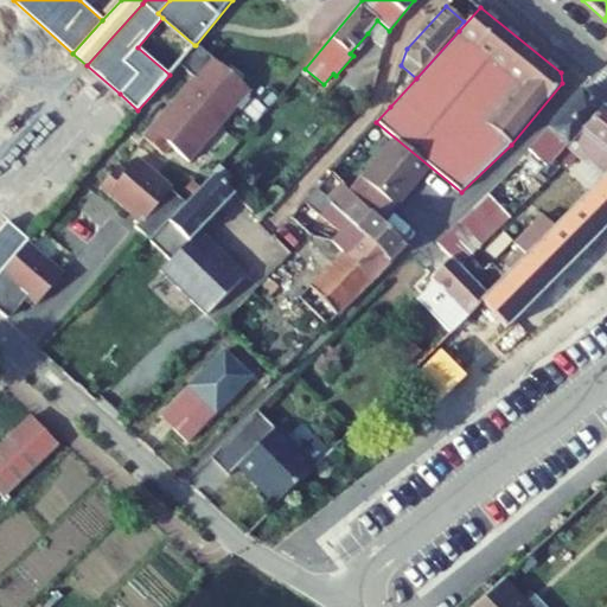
[(368,33),(384,48),(389,31),(377,20),(368,33)]
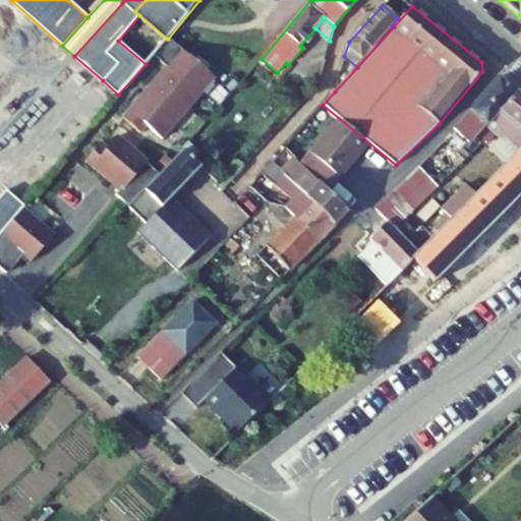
[(161,60),(174,44),(168,39),(167,39),(154,55),(161,60)]
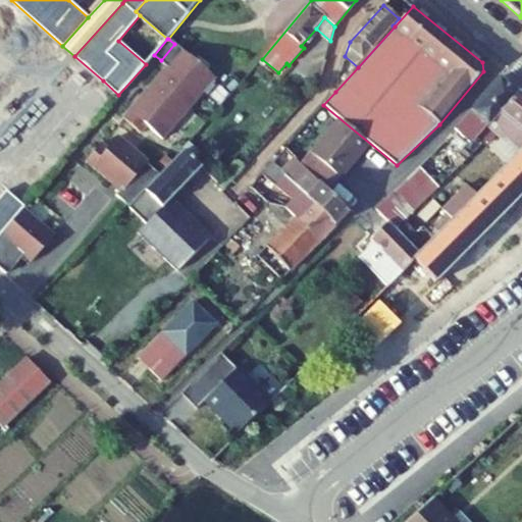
[(162,85),(189,109),(216,77),(181,49),(181,50),(174,44),(161,60),(174,72),(162,85)]
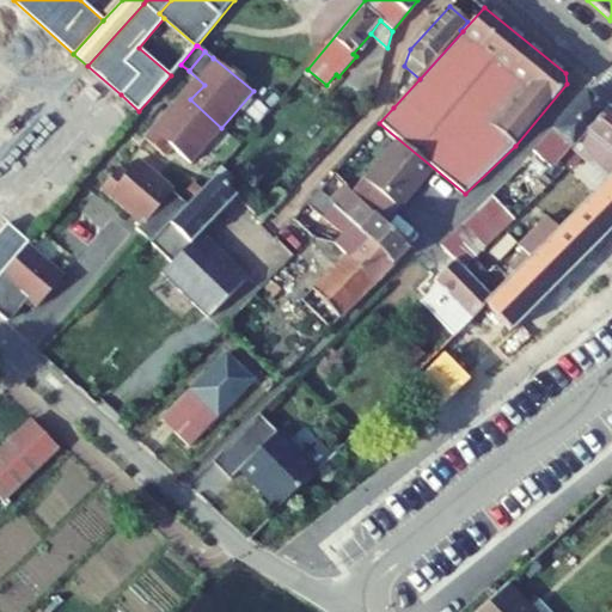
[(542,187),(545,189),(568,165),(564,161),(568,157),(574,150),(571,148),(609,110),(586,91),(551,133),(532,154),(534,155),(531,159),(532,169),(542,177),(537,182),(542,187)]
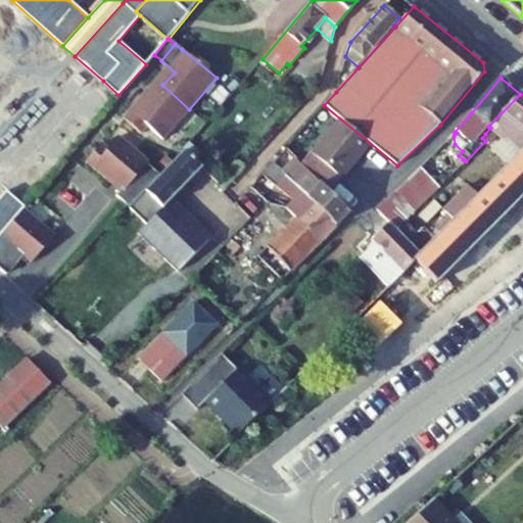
[(163,139),(189,109),(162,85),(151,99),(145,93),(124,117),(142,134),(148,127),(163,139)]
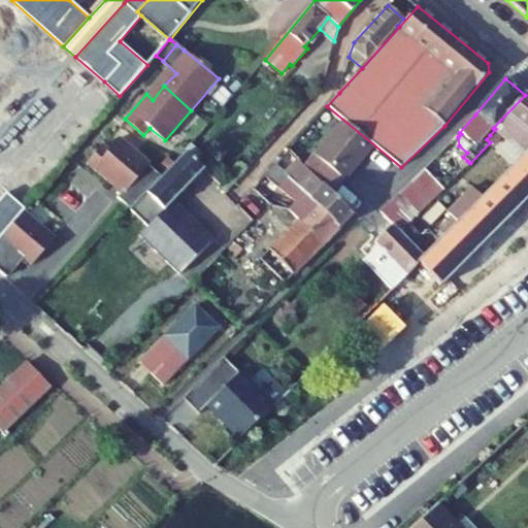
[(495,129),(503,135),(505,133),(516,123),(522,128),(510,139),(509,140),(527,155),(527,153),(527,96),(525,95),(493,128),(495,129)]
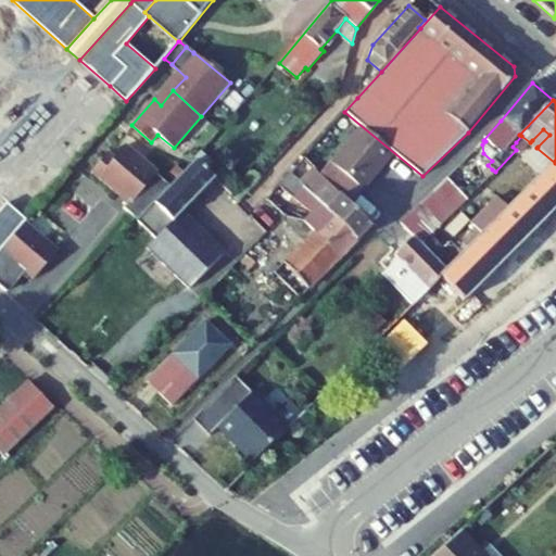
[(330,163),(362,190),(373,177),(373,173),(379,165),(381,167),(393,153),(361,127),(330,163)]
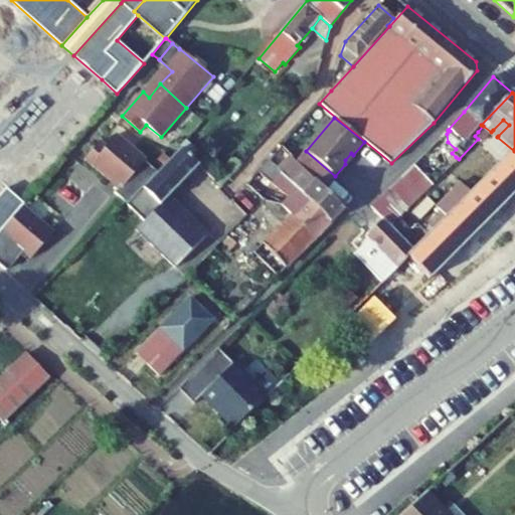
[(493,130),(498,136),(509,125),(503,120),(493,130)]
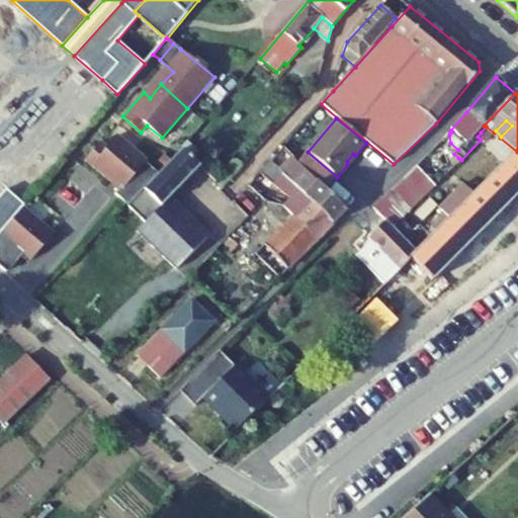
[(486,126),(481,133),(478,137),(481,140),(484,143),(494,133),(486,126)]
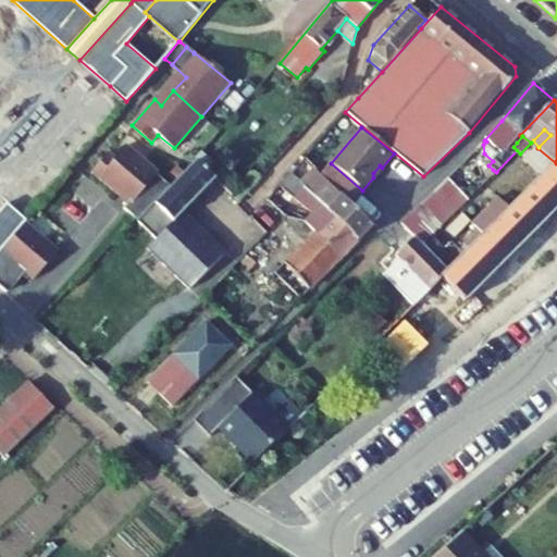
[(131,200),(124,209),(135,219),(138,221),(170,188),(155,174),(158,171),(127,146),(116,158),(109,152),(91,172),(119,195),(121,192),(131,200)]
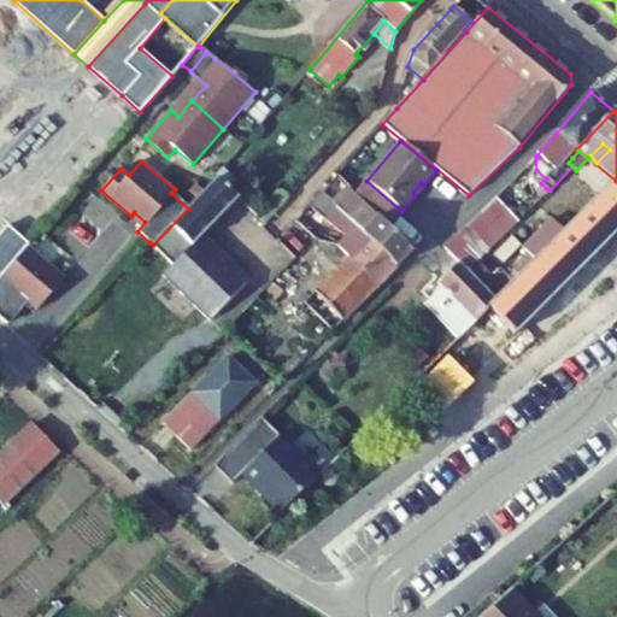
[(552,222),(564,231),(616,181),(595,164),(540,219),(545,224),(551,219),(552,222)]
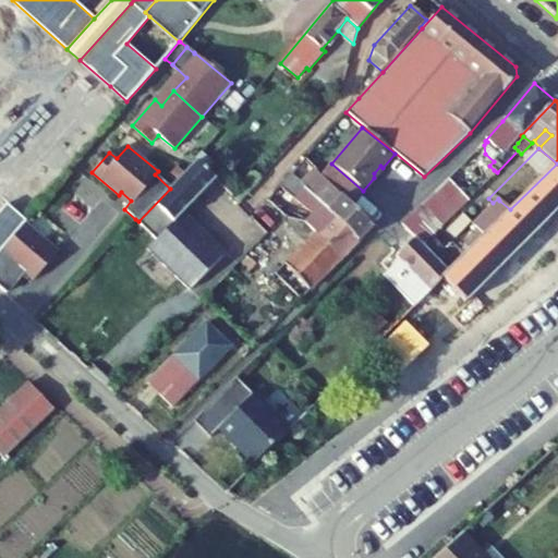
[(197,161),(207,172),(215,164),(202,152),(195,159),(197,161)]
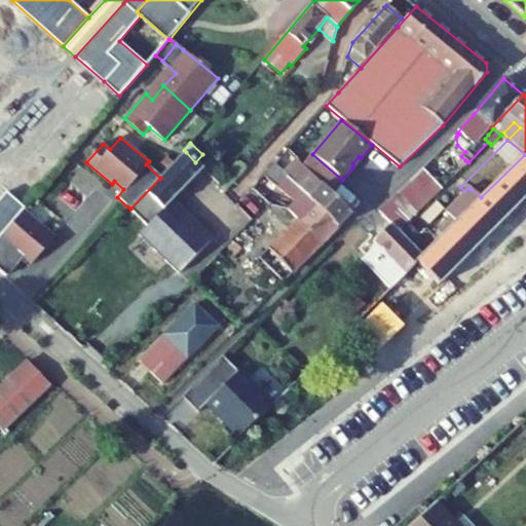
[(195,162),(186,152),(160,178),(130,209),(148,226),(188,265),(213,238),(174,200),(203,170),(195,162)]
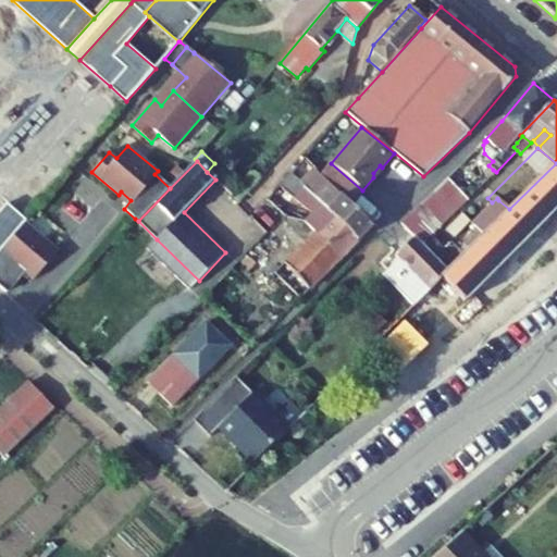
[(556,161),(556,163),(509,209),(500,218),(483,235),(465,254),(448,271),(441,279),(463,302),(556,207),(556,161)]
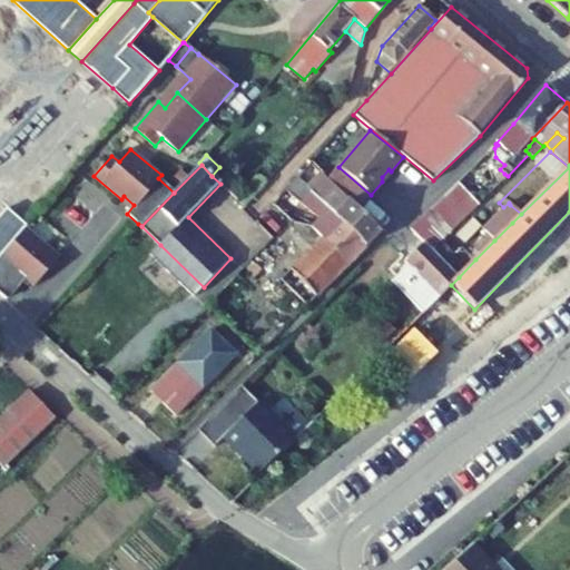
[(287,188),(302,203),(311,193),(365,247),(380,232),(359,210),(328,180),(325,178),(320,185),(315,180),(306,189),(296,178),(287,188)]
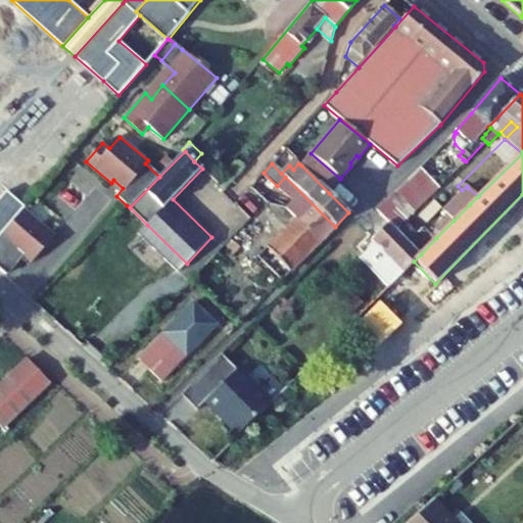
[(395,192),(415,211),(440,186),(428,175),(421,167),(395,192)]
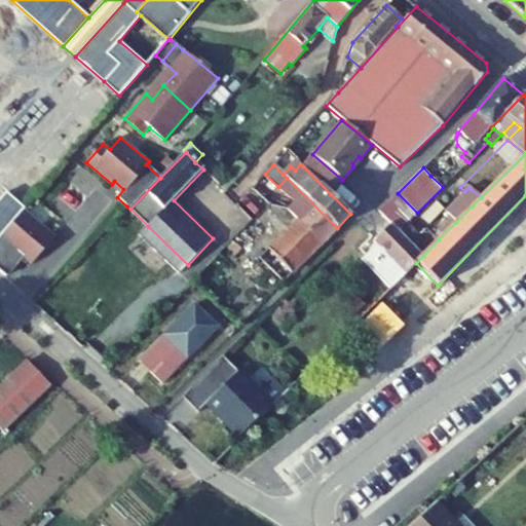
[(287,178),(278,187),(295,201),(288,209),(298,219),(312,233),(295,250),(305,261),(337,228),(287,178)]
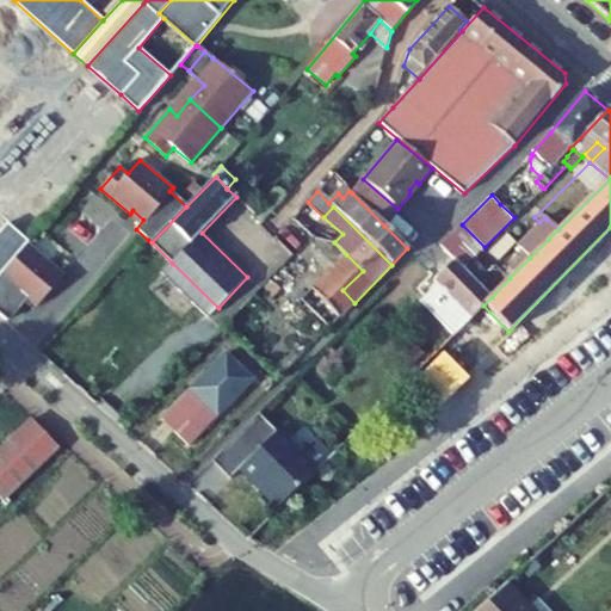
[(549,239),(559,229),(547,220),(539,228),(549,239)]
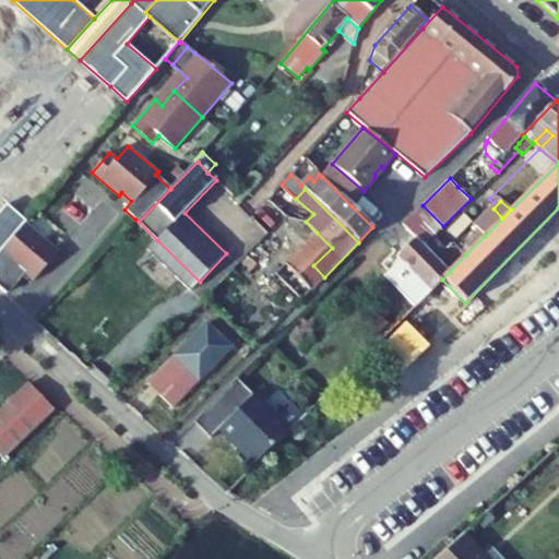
[(0,212),(0,252),(26,223),(7,205),(0,212)]
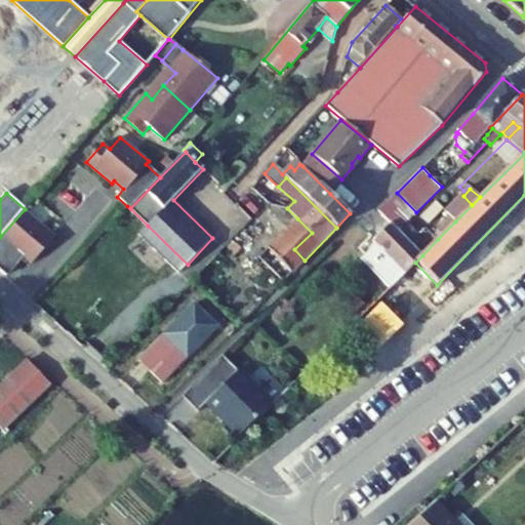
[(416,212),(397,193),(379,211),(391,224),(398,231),(416,212)]
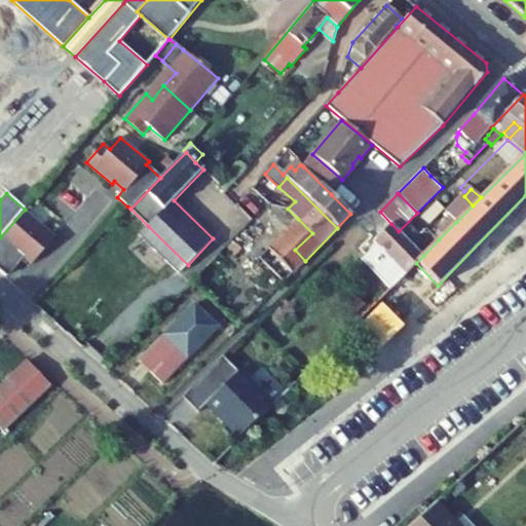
[(456,222),(473,205),(464,196),(447,213),(456,222)]
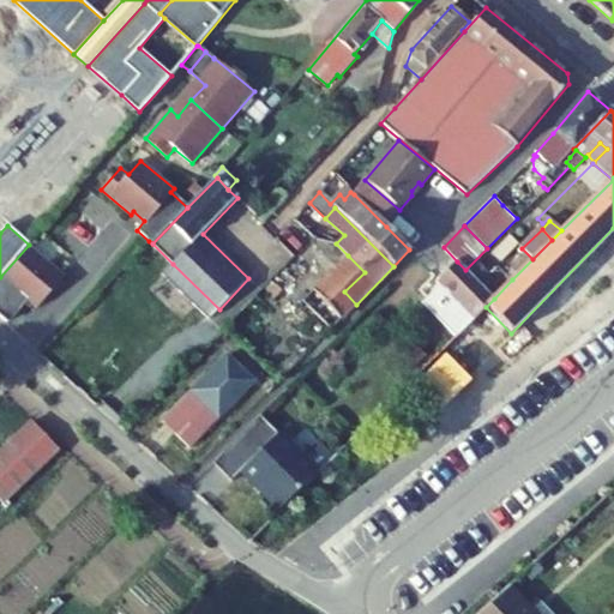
[(62,275),(29,245),(0,277),(0,314),(8,321),(22,306),(16,300),(20,294),(37,308),(65,277),(62,275)]
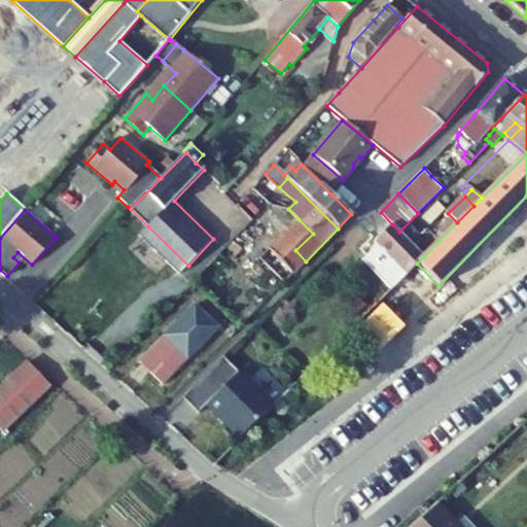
[(440,240),(457,222),(448,213),(430,231),(440,240)]
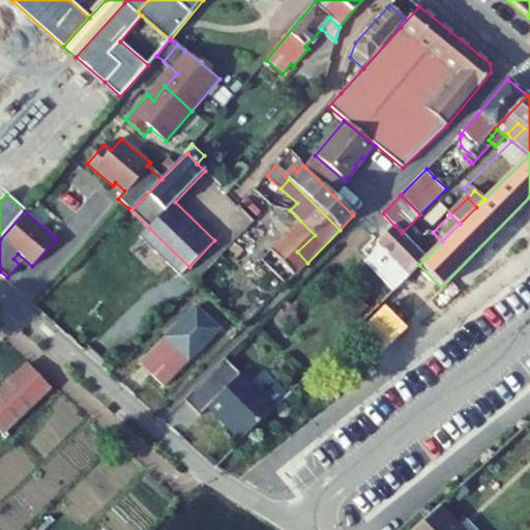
[(266,265),(286,285),(307,263),(297,252),(315,235),(300,221),(258,262),(263,267),(266,265)]
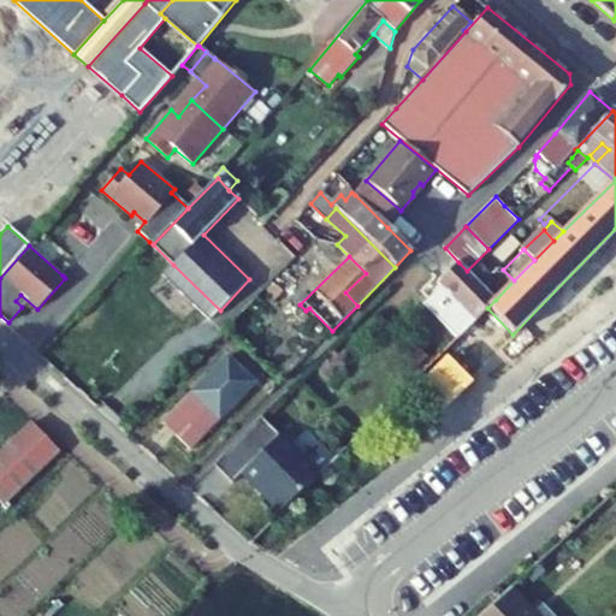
[(467,271),(458,262),(439,282),(438,283),(440,288),(428,300),(424,303),(457,337),(487,308),(496,300),(480,284),(467,271)]
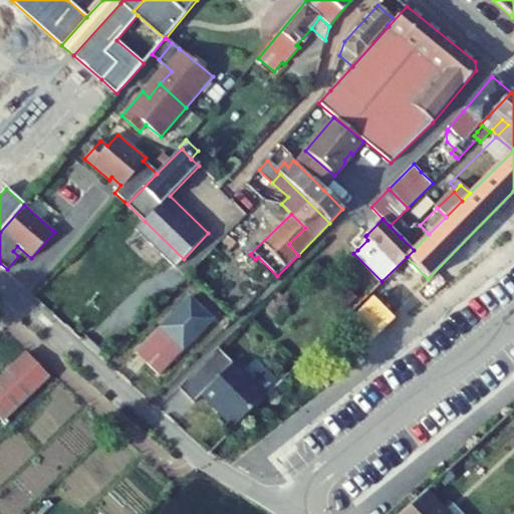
[(184,259),(145,221),(136,230),(176,267),(184,259)]
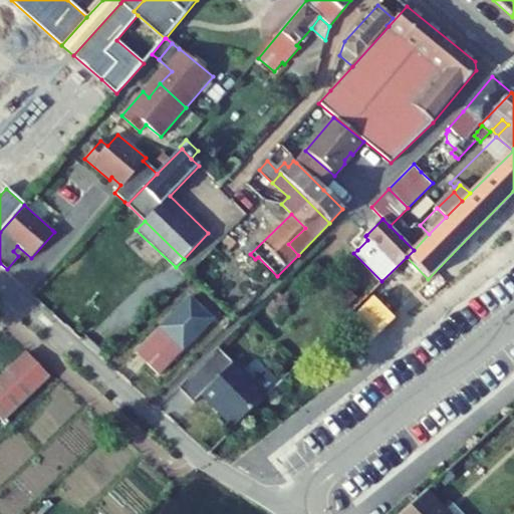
[(414,250),(429,234),(420,225),(417,222),(401,237),(414,250)]
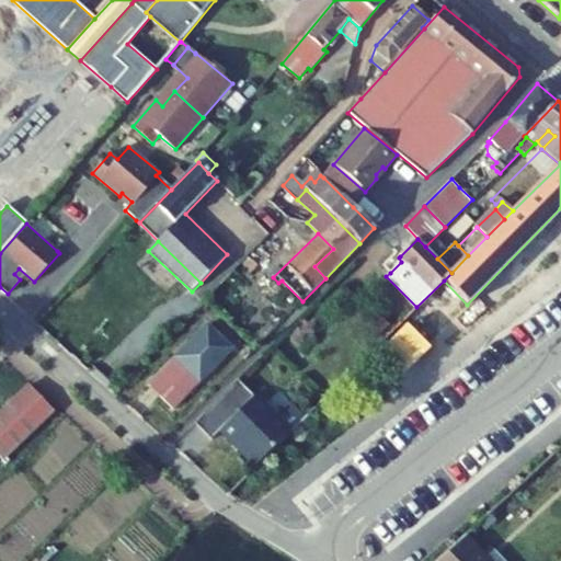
[(173,408),(231,347),(207,324),(149,385),(173,408)]
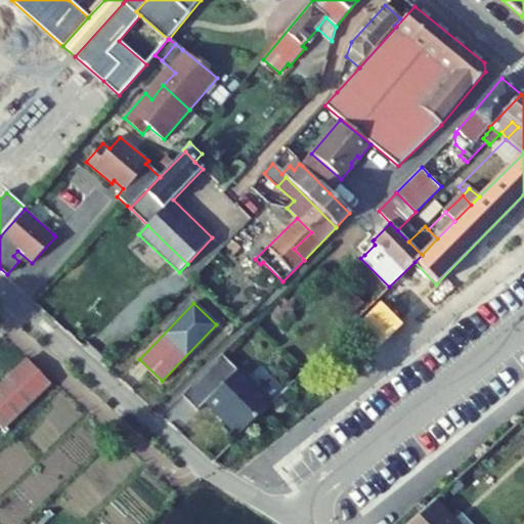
[(223,354),(183,395),(198,409),(207,400),(243,435),(274,403),(223,354)]
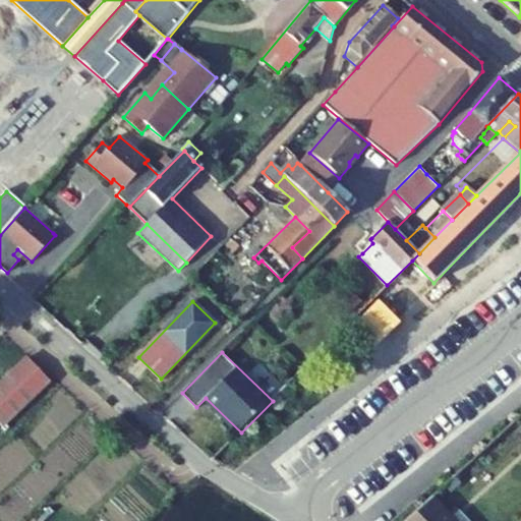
[(0,384),(0,423),(2,425),(50,381),(27,358),(0,384)]
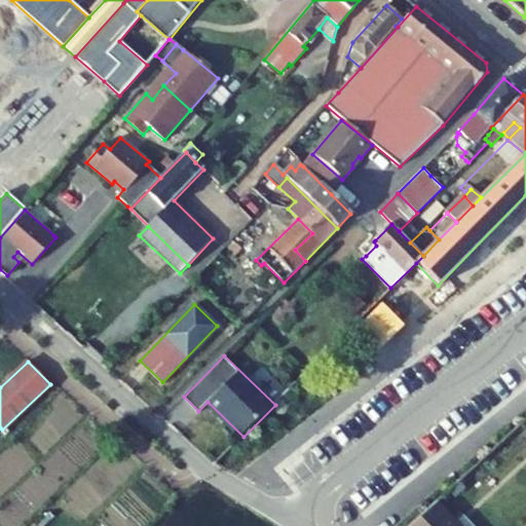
[(455,499),(466,488),(459,480),(447,491),(455,499)]
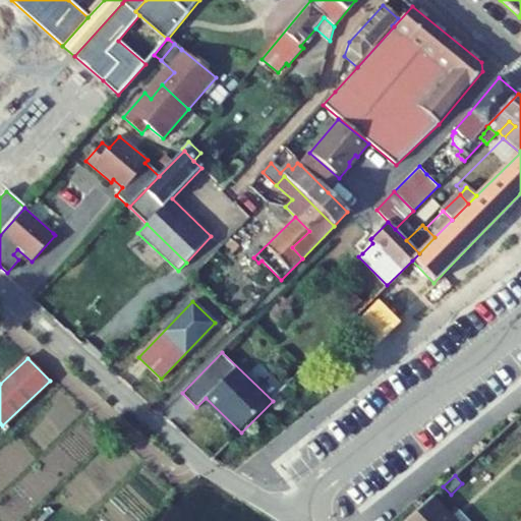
[(455,520),(451,517),(432,496),(404,520),(455,520)]
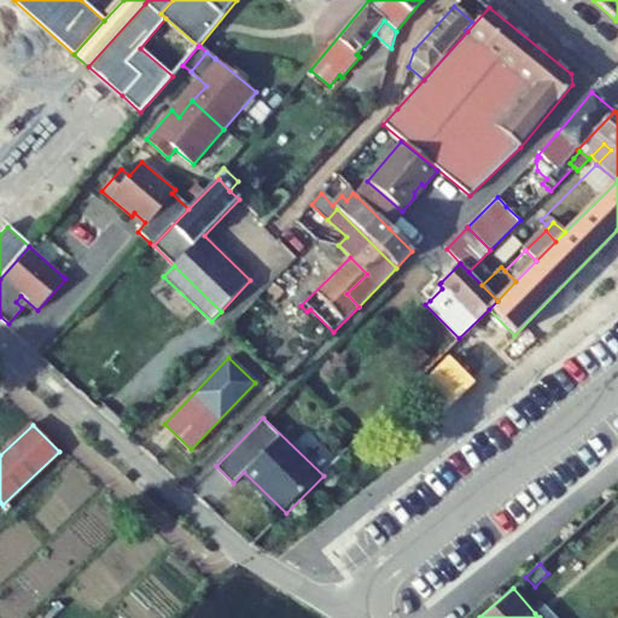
[(560,617),(546,602),(535,613),(540,617),(560,617)]
